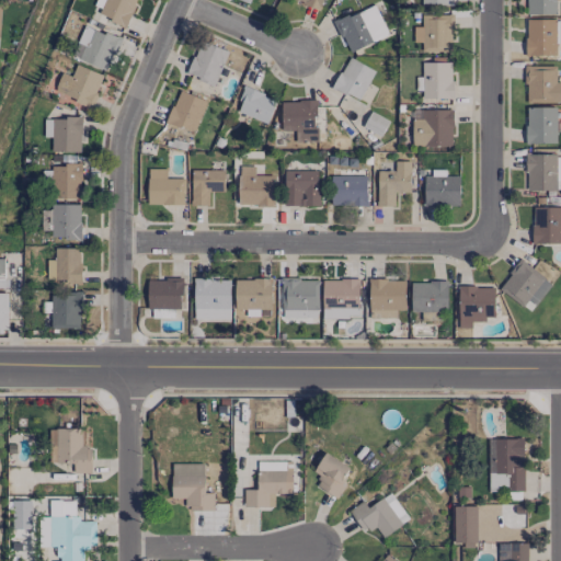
[(136,0),(104,0),(99,14),(126,26),(136,0)]
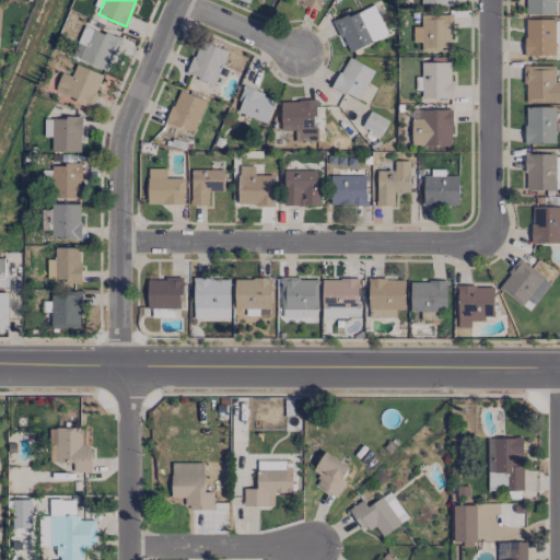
[(294,0),(318,9),(321,0),(294,0)]
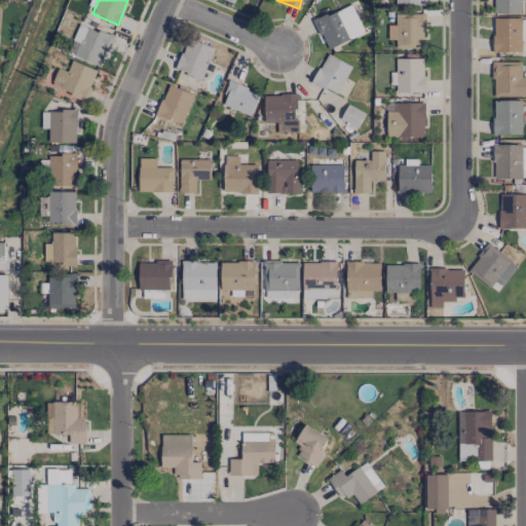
[(521,13),(521,1),(525,0),(492,0),(492,13),(521,13)]
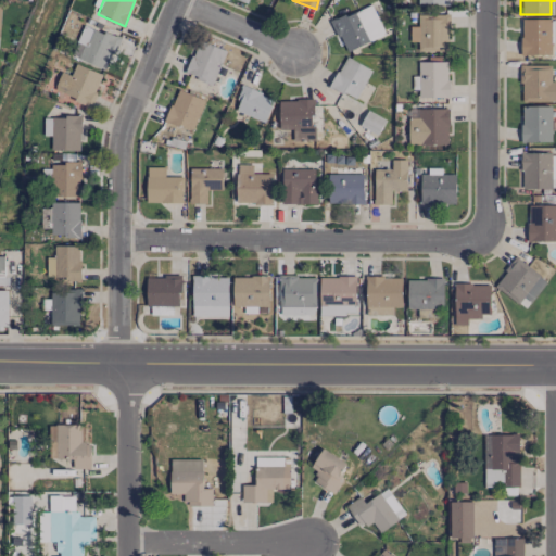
[(345,52),(384,35),(371,4),(331,22),(345,52)]
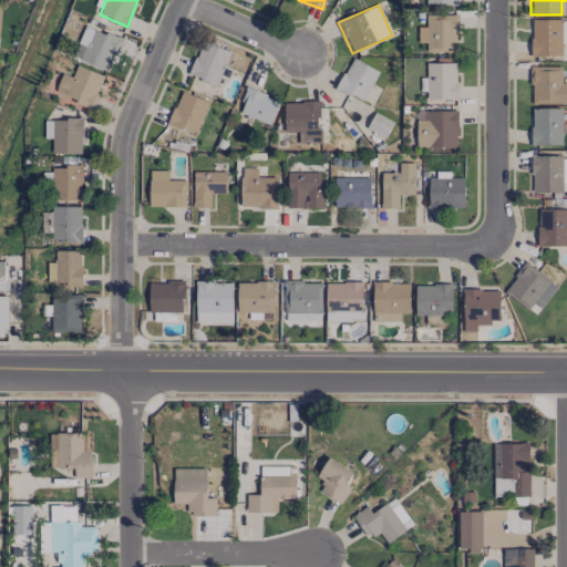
[(426,14),(426,27),(418,27),(418,42),(425,42),(425,52),(457,52),(457,14),(426,14)]
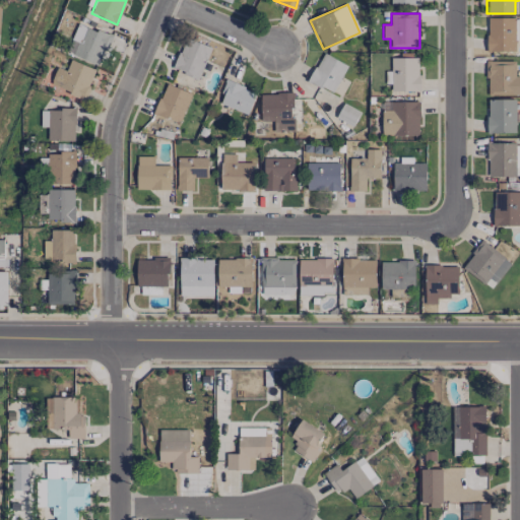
[(515,51),(515,17),(486,18),(488,52),(515,51)]
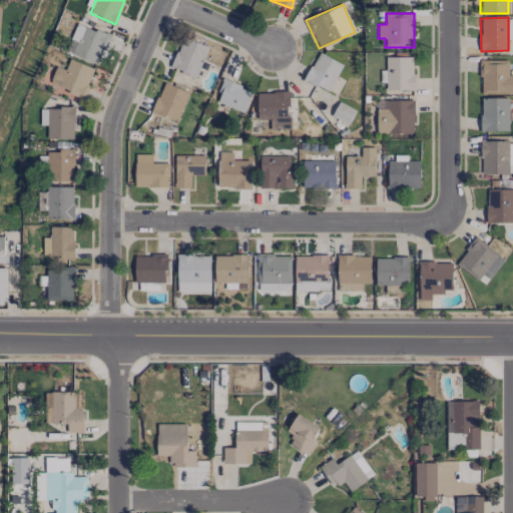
[(111,36),(78,23),(66,52),(99,65),(111,36)]
